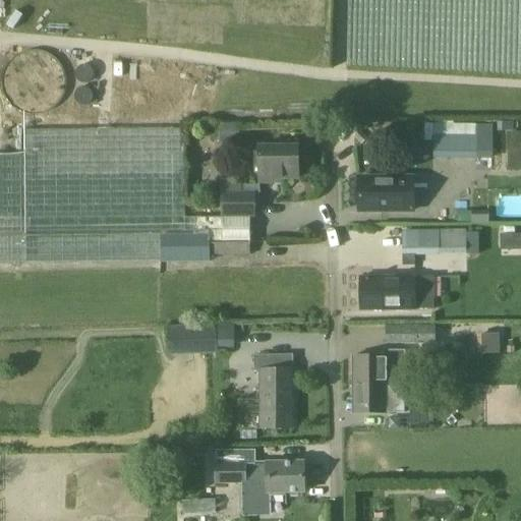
[(68,87),(69,81),(68,75),(66,68),(62,62),(58,57),(54,54),(47,51),(40,50),(35,50),(24,52),(18,56),(13,60),(10,65),(7,70),(6,76),(5,83),(6,91),(8,96),(11,101),(16,106),(21,109),(26,112),(33,113),(40,114),(45,113),(50,111),(55,109),(60,104),(64,98),(67,93),(68,87)]
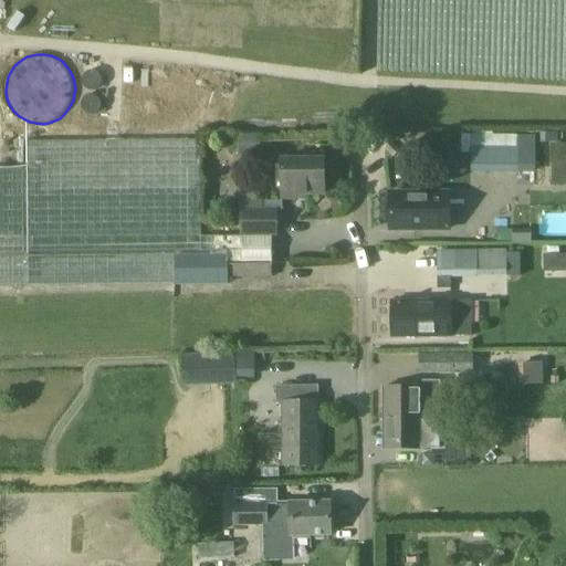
[(0,289),(175,285),(229,285),(229,279),(272,279),(272,236),(276,236),(276,209),(261,210),(261,197),(240,197),(240,210),(241,210),(241,238),(201,238),(200,140),(28,143),(28,168),(0,168),(0,289)]
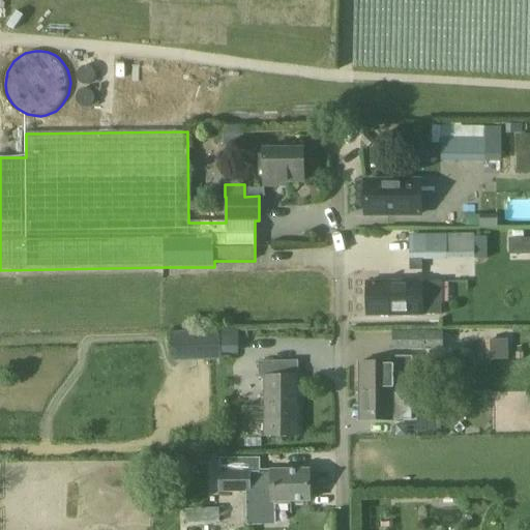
[(501,134),(484,134),(484,140),(484,146),(484,160),(501,162),(501,134)]
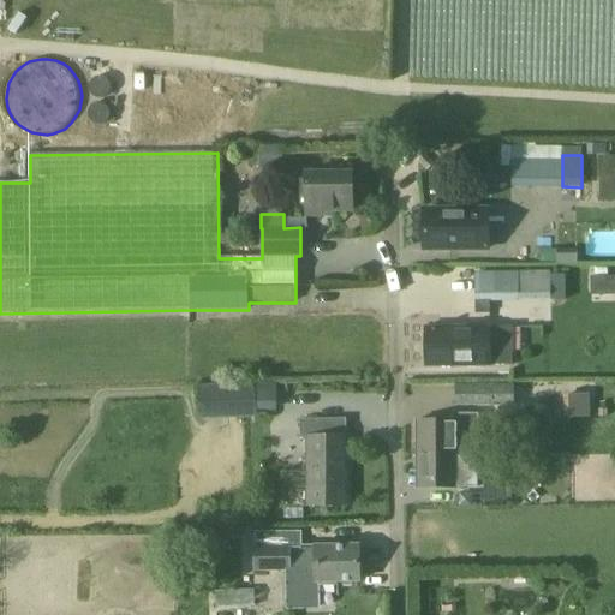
[(614,159),(601,159),(601,199),(614,199),(614,159)]
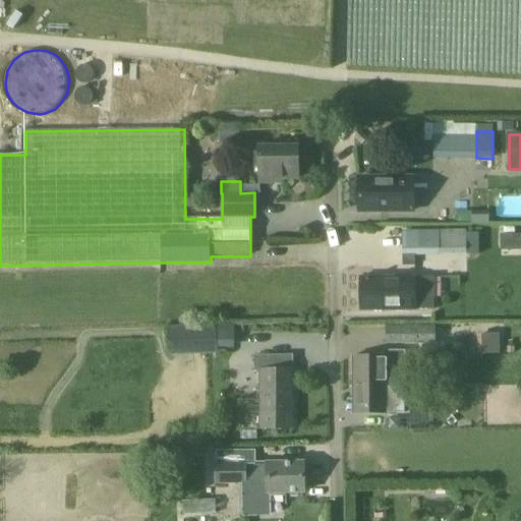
[(298,178),(298,148),(259,148),(259,179),(298,178)]
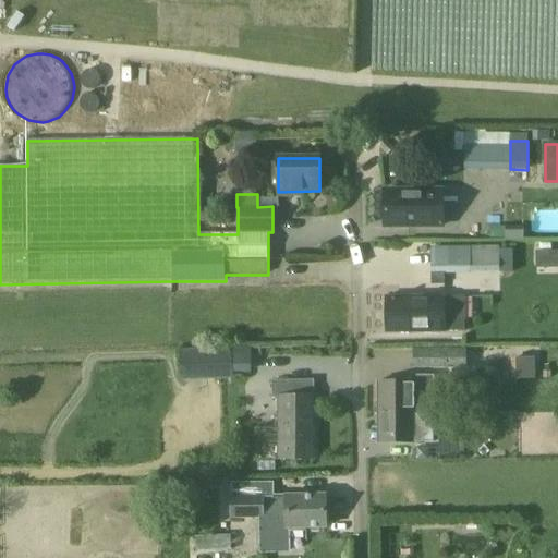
[(237,186),(249,186),(249,173),(238,172),(237,186)]
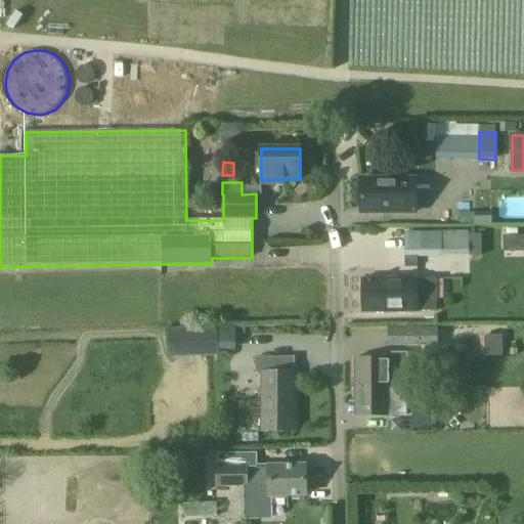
[(417,212),(417,179),(361,180),(361,212),(417,212)]
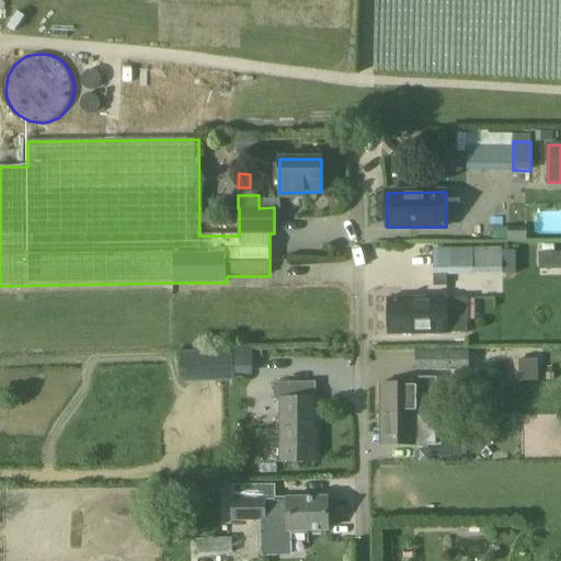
[(436,275),(471,274),(470,250),(435,251),(436,275)]
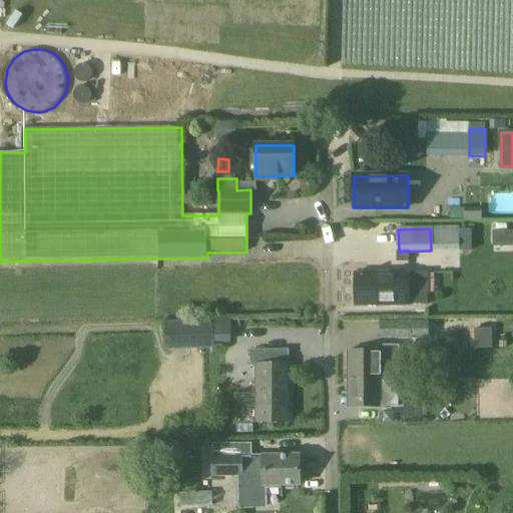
[(492,246),(512,245),(512,230),(492,231),(492,246)]
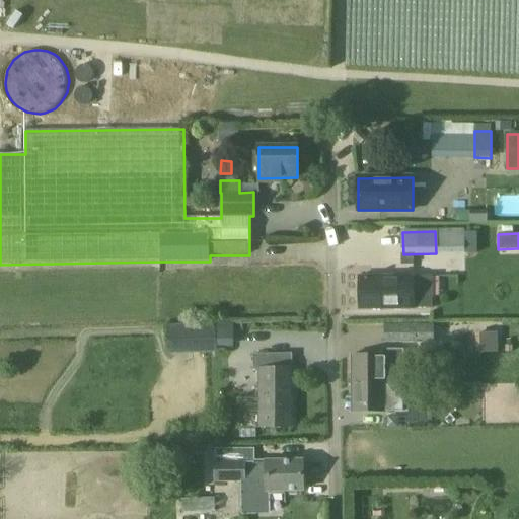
[(433,276),(360,277),(360,309),(433,308),(433,276)]
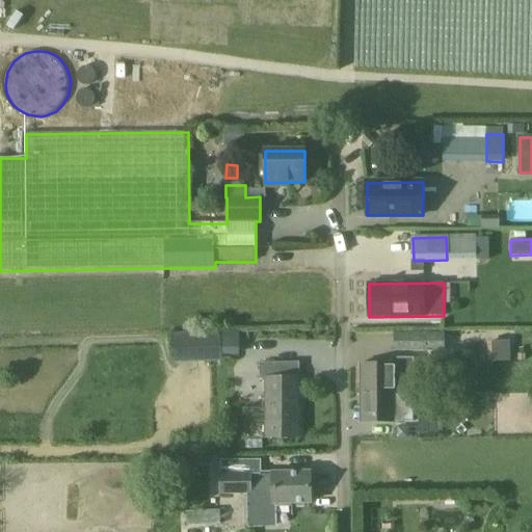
[(174,331),(175,360),(240,357),(240,329),(174,331)]
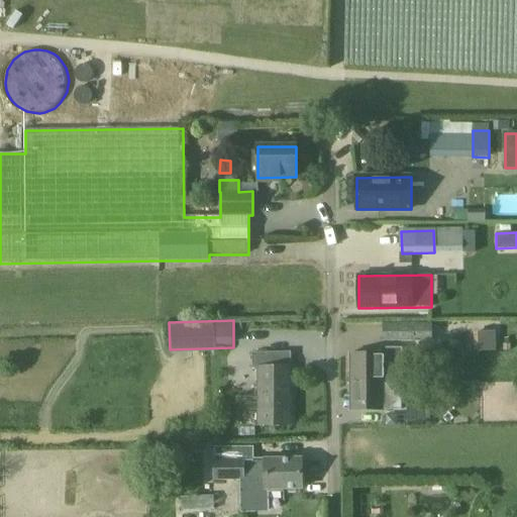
[(384,323),(384,341),(433,340),(432,323),(384,323)]
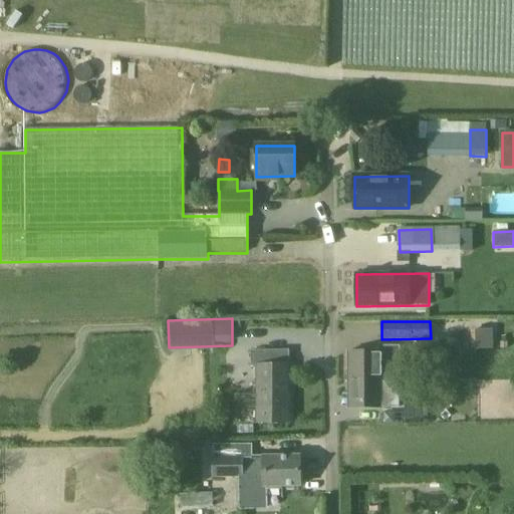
[(477,346),(494,346),(493,327),(476,328),(477,346)]
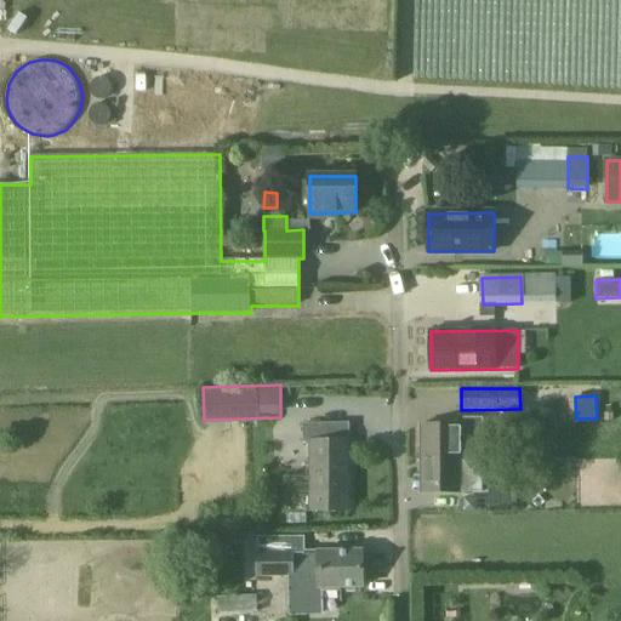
[(423,426),(423,448),(445,448),(445,455),(461,455),(461,460),(462,460),(483,460),(483,419),(457,419),(457,425),(423,426)]
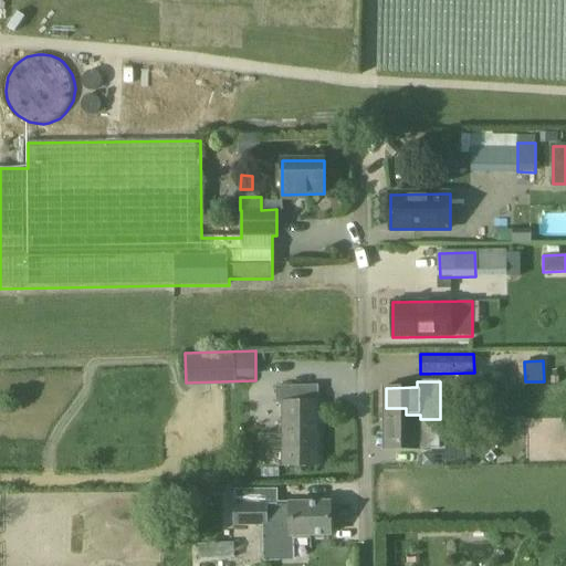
[(283,404),(284,449),(284,465),(318,464),(318,401),(303,401),(303,386),(276,386),(276,404),(283,404)]
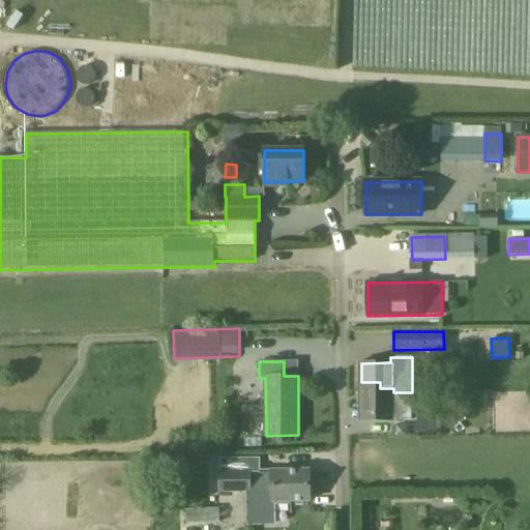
[(380,382),(361,382),(361,420),(394,420),(394,392),(393,392),(393,388),(380,388),(380,382)]
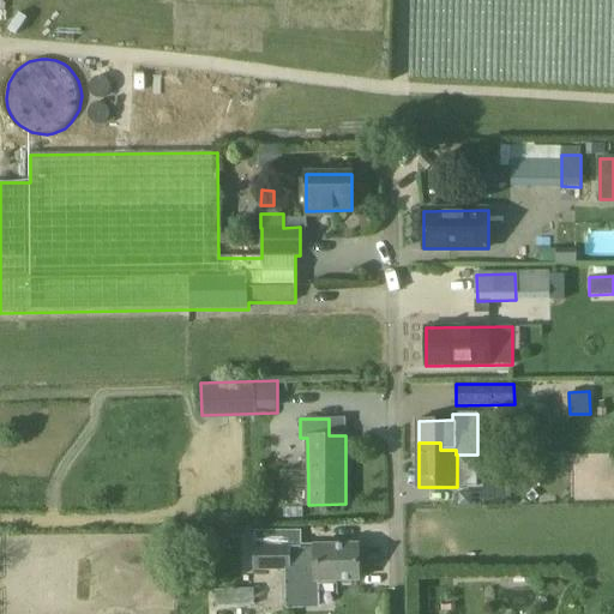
[(360,582),(359,546),(315,547),(301,548),(301,534),(257,534),(257,570),(288,570),(289,608),(319,608),(319,585),(337,585),(337,582),(360,582)]
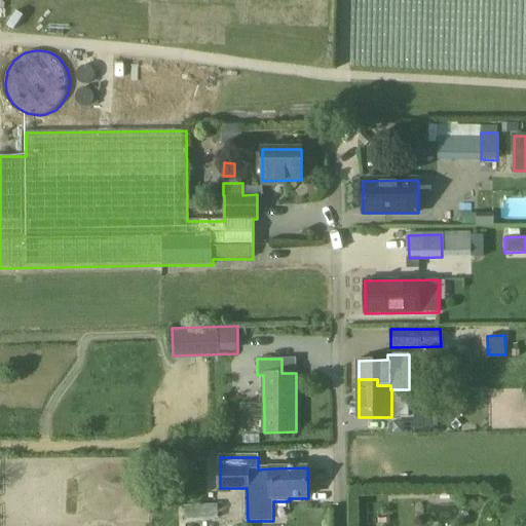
[(219,518),(218,503),(185,504),(185,519),(219,518)]
